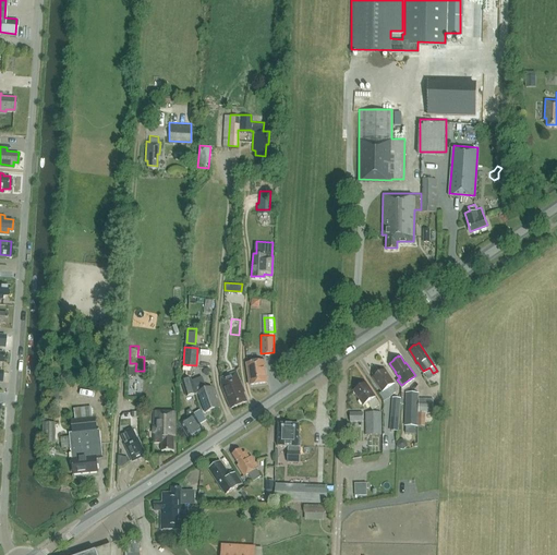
[(249,383),(266,379),(264,359),(245,361),(249,383)]
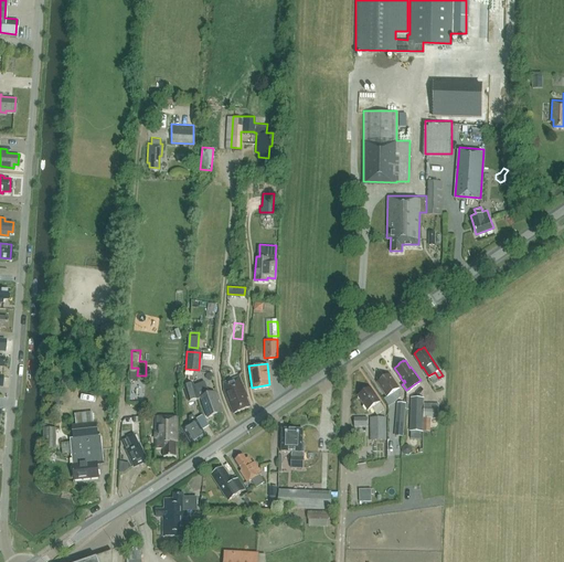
[(394,399),(402,393),(397,386),(398,386),(394,379),(393,380),(387,372),(386,372),(381,374),(382,375),(376,380),(382,388),(381,388),(385,395),(390,392),(394,399)]
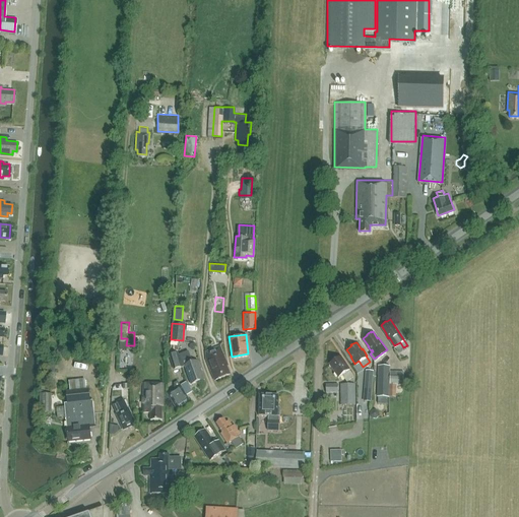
[(224,360),(225,359),(219,344),(204,349),(205,358),(213,378),(230,372),(224,360)]
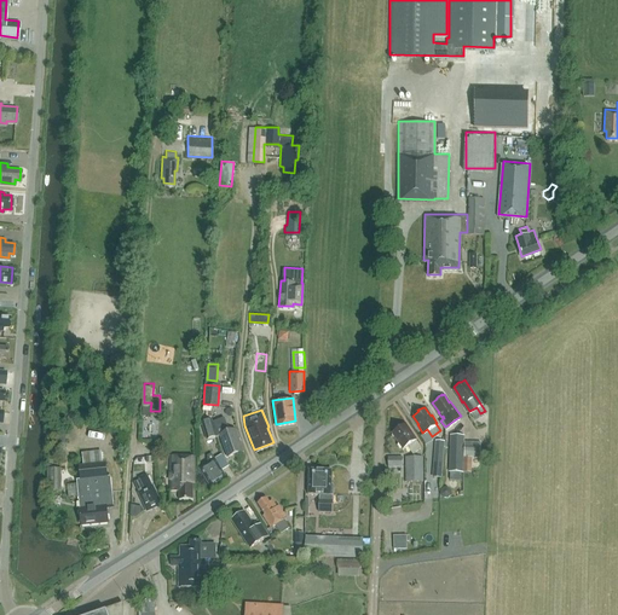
[(224,415),(212,419),(217,434),(219,433),(227,454),(242,448),(234,427),(229,429),(224,415)]
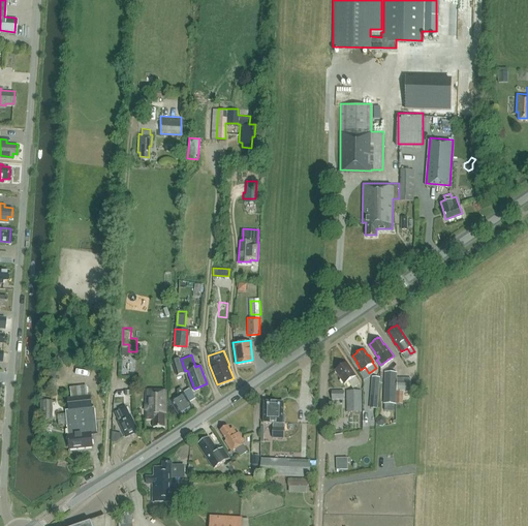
[(180,357),(171,360),(176,374),(184,371),(180,357)]
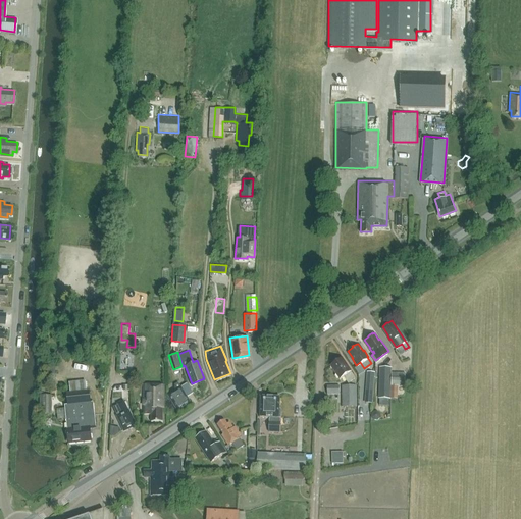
[(341,356),(330,363),(335,371),(335,372),(337,375),(339,375),(340,376),(343,374),(348,381),(355,376),(341,356)]
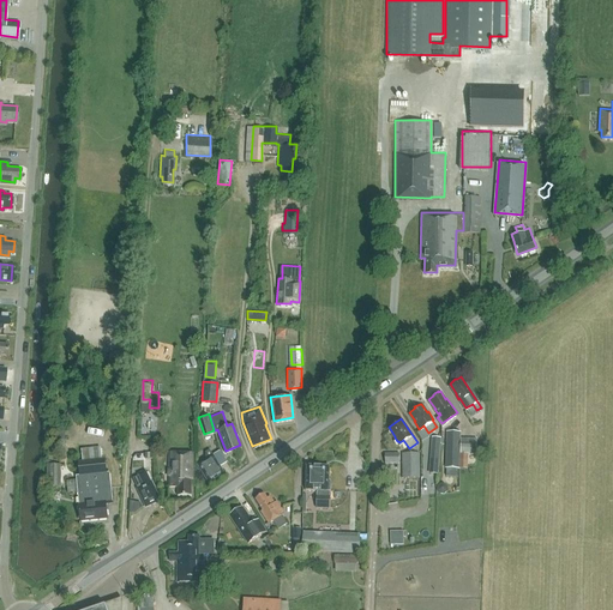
[(53,427),(50,441),(60,441),(61,428),(53,427)]
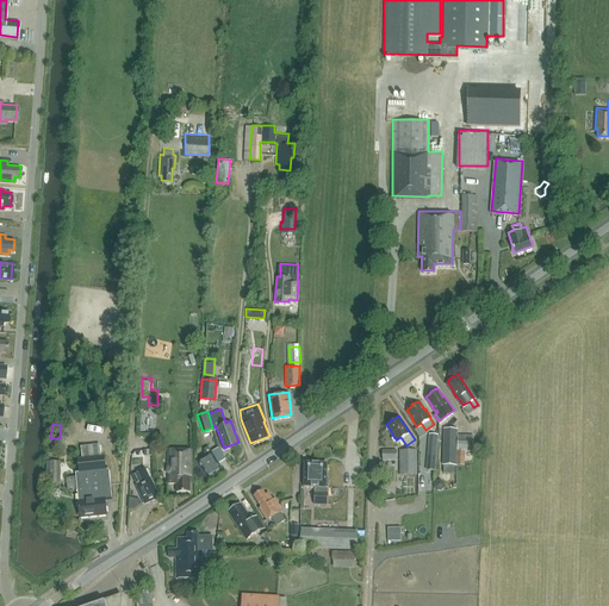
[(457,426),(442,425),(441,463),(455,463),(457,426)]
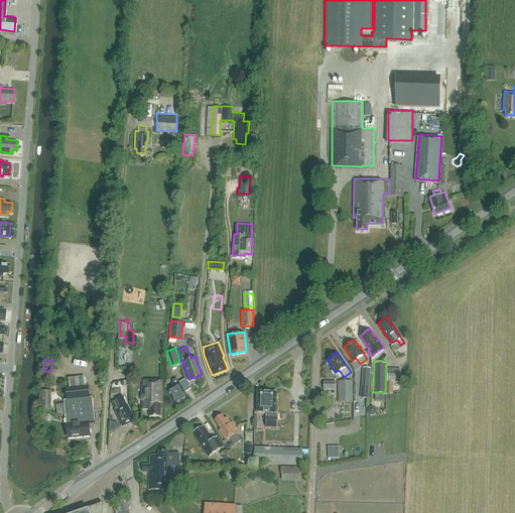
[(369,366),(362,365),(361,384),(368,384),(369,366)]
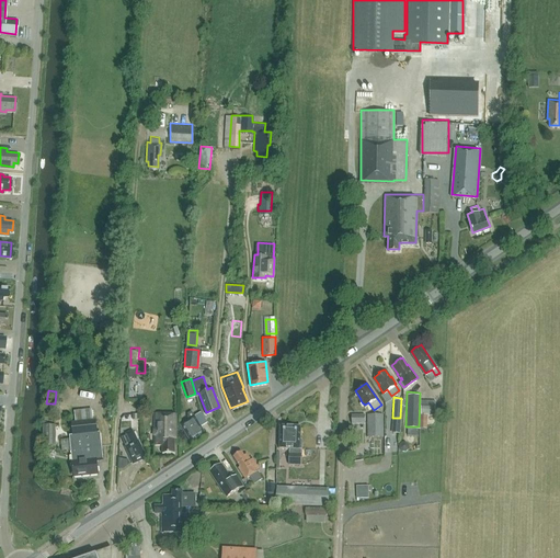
[(434,413),(435,399),(421,398),(420,412),(434,413)]
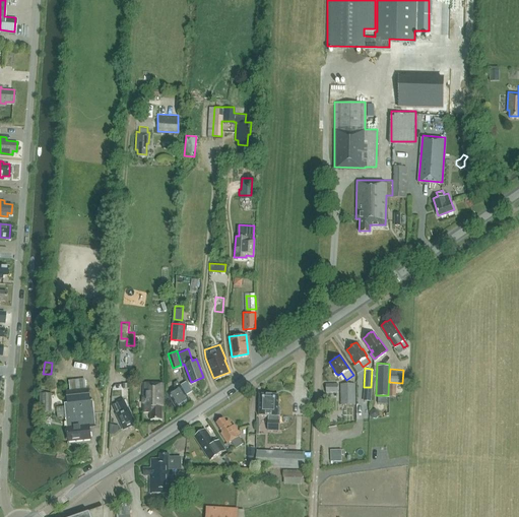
[(70,377),(71,386),(87,385),(86,376),(70,377)]
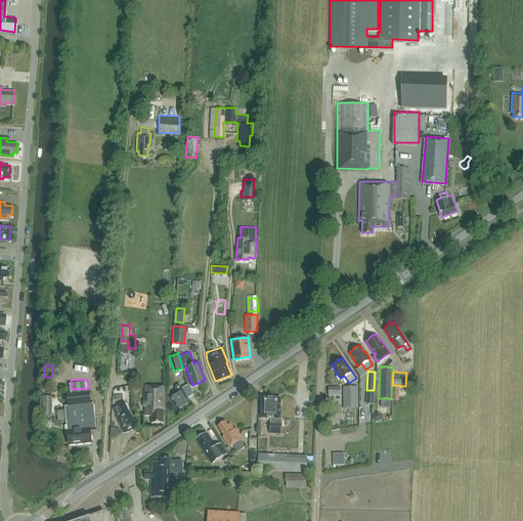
[(188,394),(194,392),(189,381),(184,383),(188,394)]
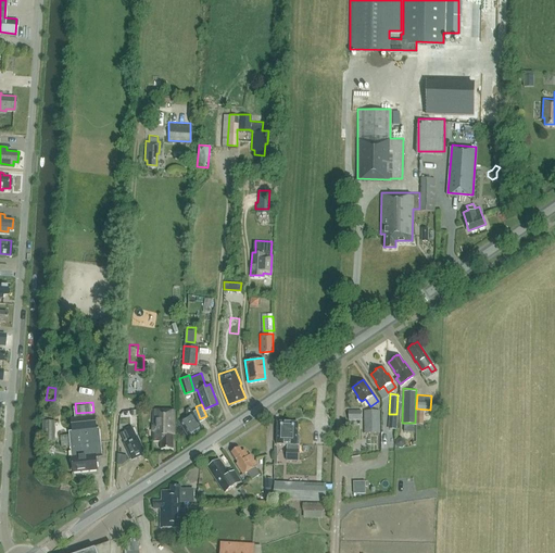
[(186,414),(178,418),(189,437),(203,428),(192,410),(189,405),(185,407),(186,414)]
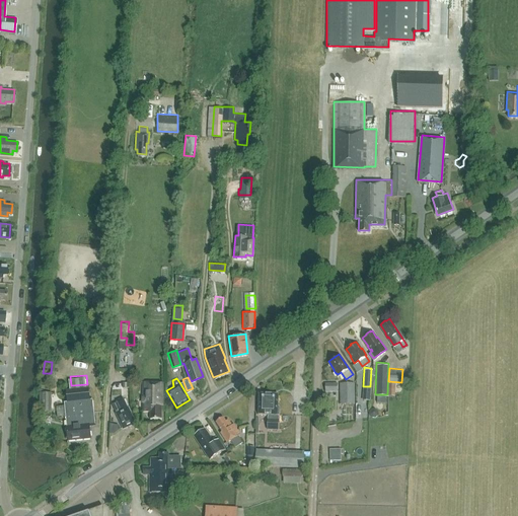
[(142,410),(149,410),(150,417),(160,417),(160,403),(163,403),(162,380),(141,381),(141,396),(142,396),(142,410)]
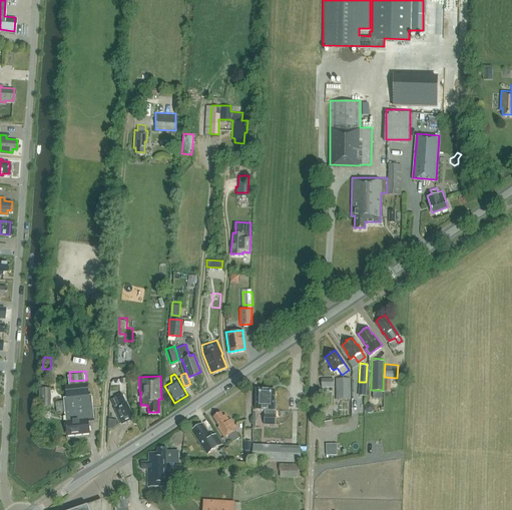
[(333,377),(321,377),(321,385),(333,386),(333,377)]
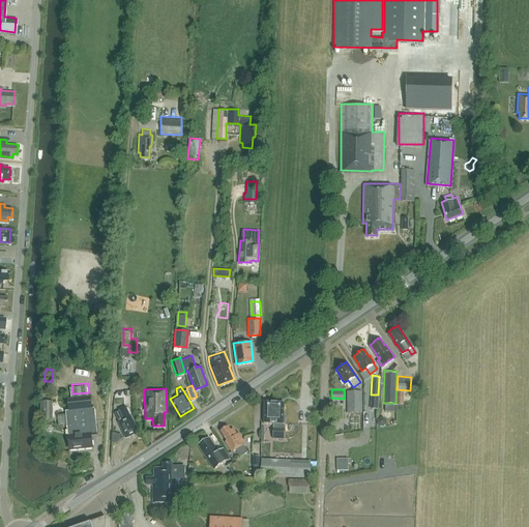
[(347,411),(361,410),(361,389),(347,389),(347,411)]
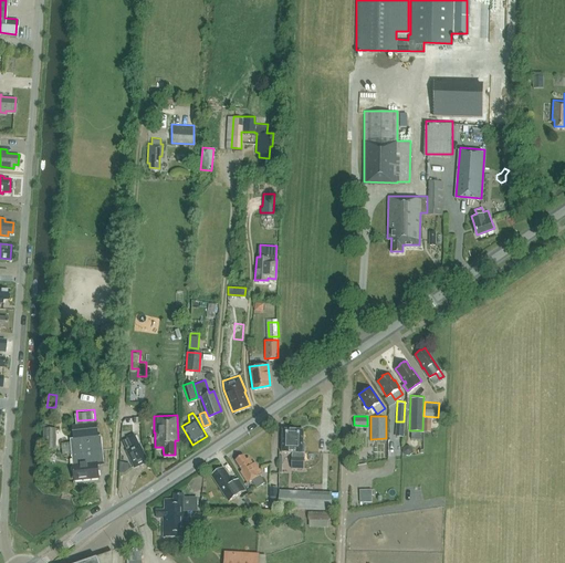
[(73,478),(98,476),(96,461),(103,460),(100,434),(96,434),(95,420),(71,424),(72,436),(69,437),(72,464),(73,478)]
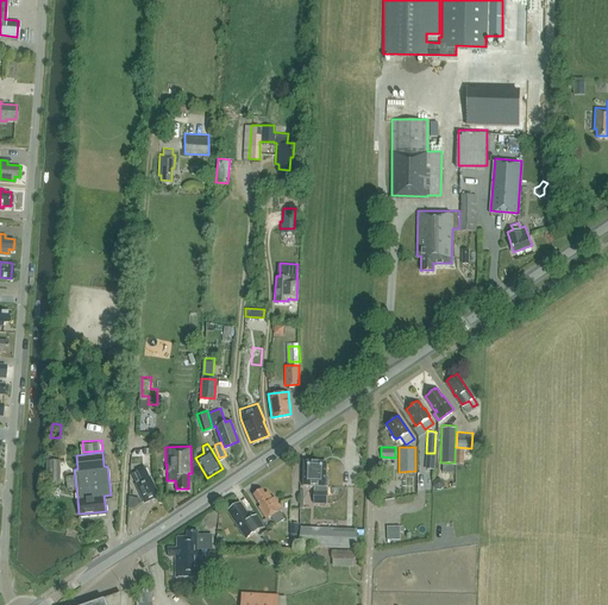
[(45,480),(60,480),(60,458),(45,458),(45,480)]
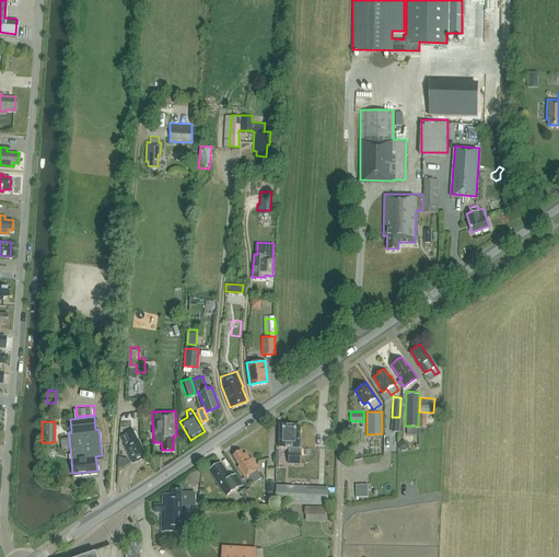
[(279,422),(278,445),(288,445),(288,461),(300,462),(300,450),(300,445),(301,445),(301,438),(299,436),(300,424),(279,422)]
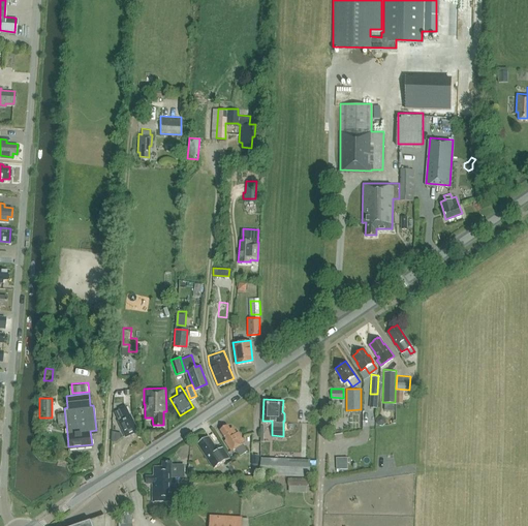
[(118,419),(118,420),(125,434),(136,429),(124,403),(118,406),(119,408),(114,410),(118,419)]
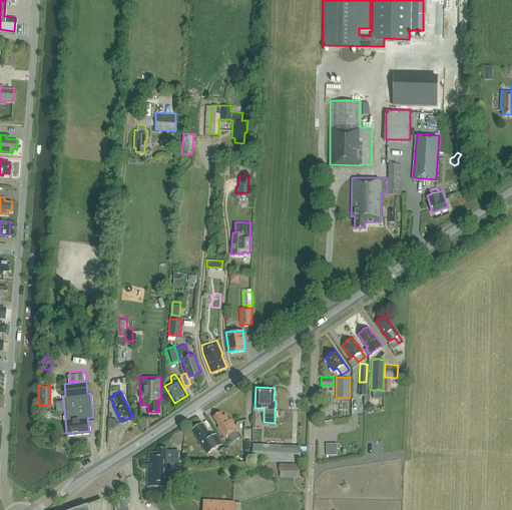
[(228,418),(224,413),(222,414),(219,410),(212,415),(218,424),(216,425),(223,436),(227,433),(231,441),(239,436),(234,429),(228,419),(228,418)]
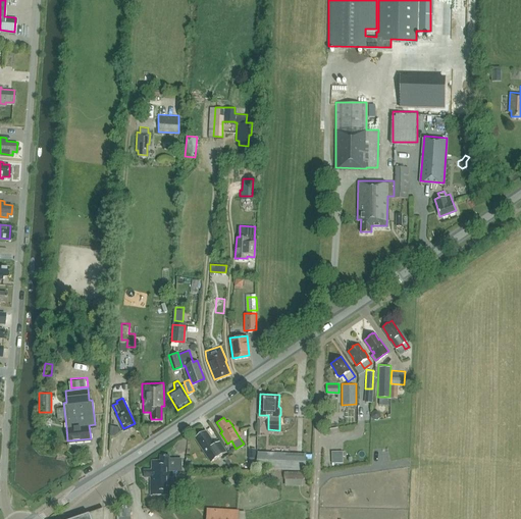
[(205,429),(194,436),(210,460),(225,450),(219,440),(214,443),(205,429)]
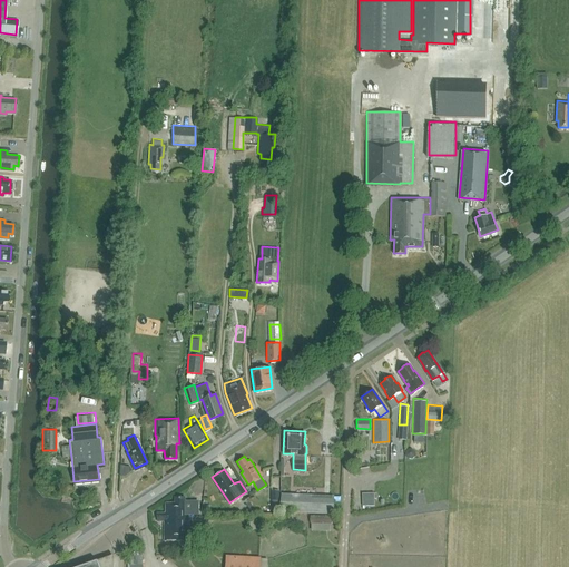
[(281,492),(281,509),(332,512),(333,495),(281,492)]
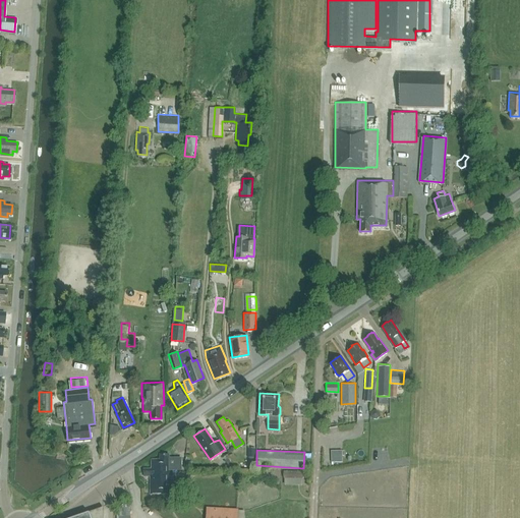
[(230,467),(236,462),(229,451),(222,456),(230,467)]
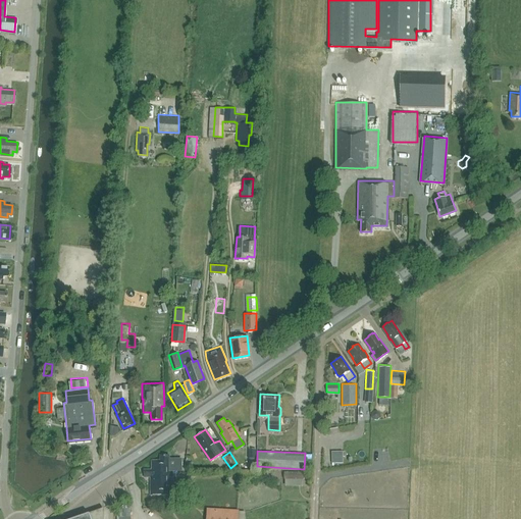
[(144,468),(144,475),(149,475),(149,492),(171,492),(171,465),(180,465),(180,457),(168,457),(168,454),(159,454),(159,459),(151,459),(151,468),(144,468)]
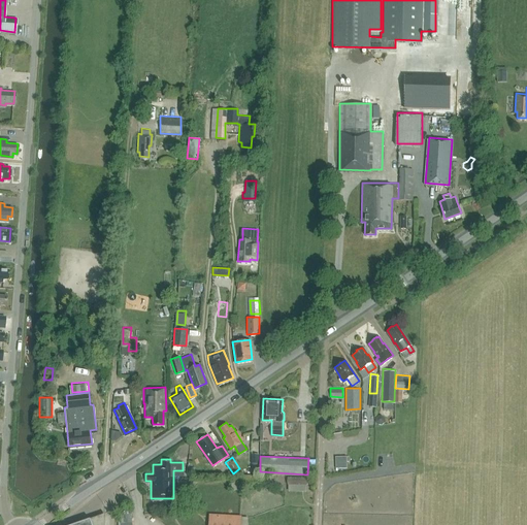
[(230,488),(241,488),(241,477),(231,477),(230,488)]
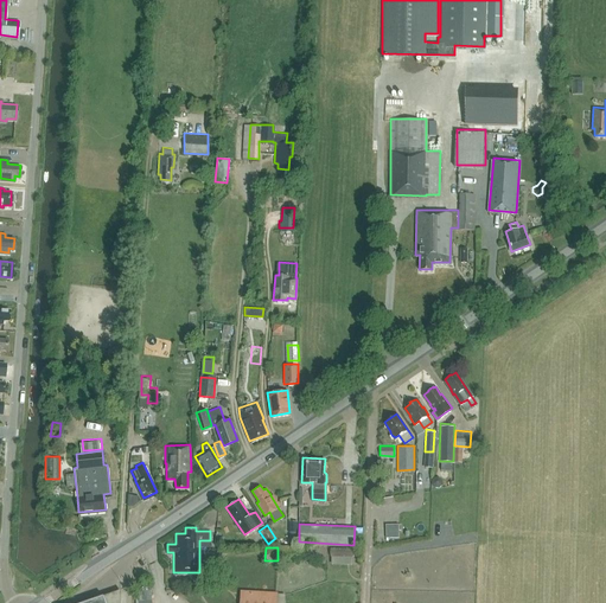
[(138,602),(152,602),(153,584),(139,584),(138,602)]
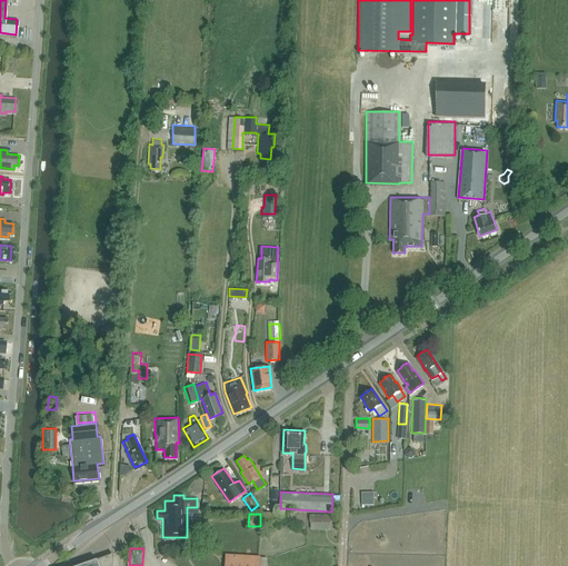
[(226,552),(225,565),(257,565),(258,554),(226,552)]
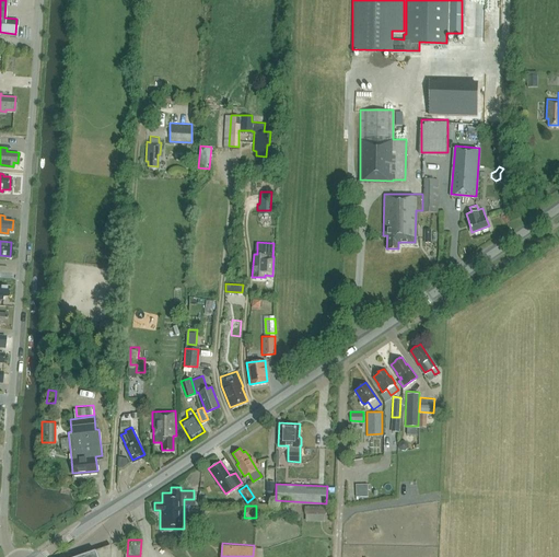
[(74,556),(109,556),(111,544),(95,549),(74,556)]
